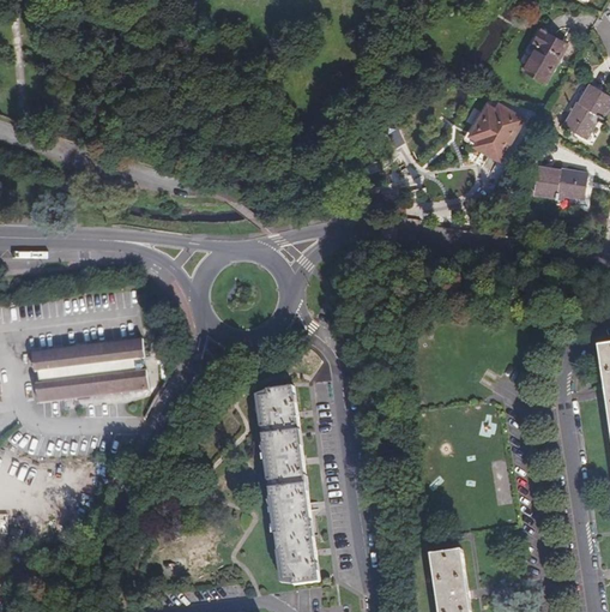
[(559,53),(533,37),(526,49),(530,52),(514,77),(536,90),(559,53)]
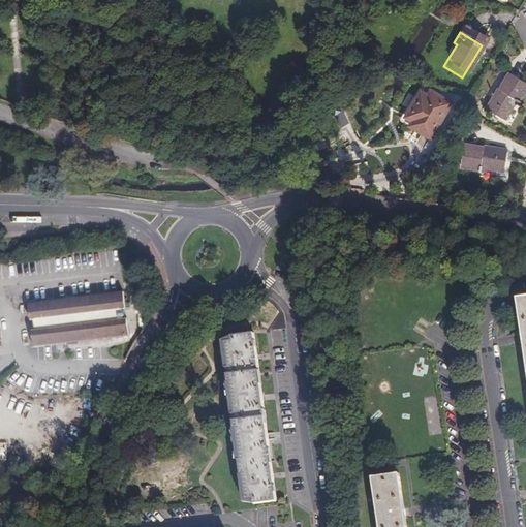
[(525,84),(525,80),(507,69),(495,88),(497,89),(487,104),(502,115),(512,101),(507,98),(511,94),(517,98),(525,84)]
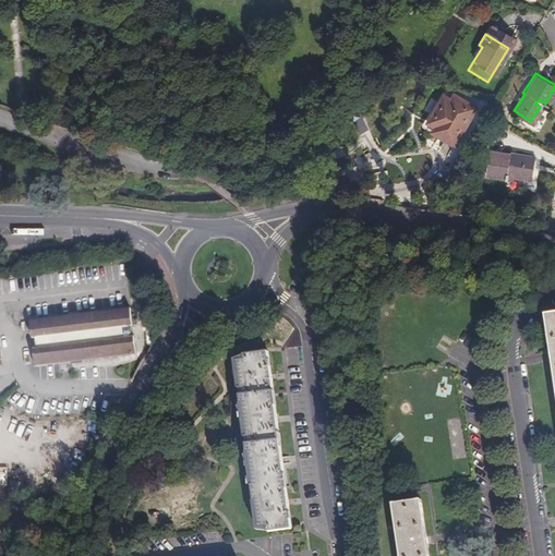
[(468,117),(445,103),(442,108),(434,104),(415,135),(445,153),(468,117)]
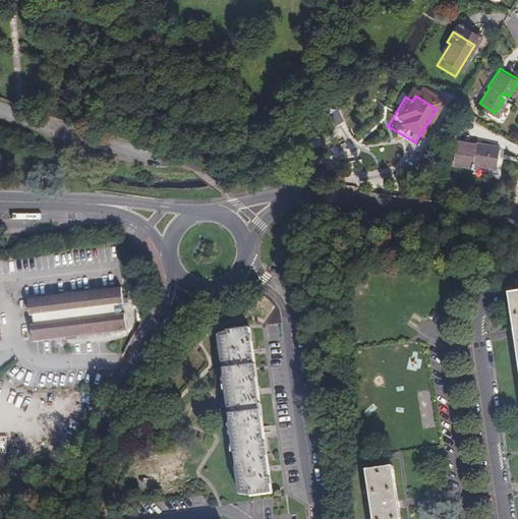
[(477,140),(455,137),(452,161),(470,163),(470,157),(477,157),(477,161),(494,163),(496,143),(477,141),(477,140)]
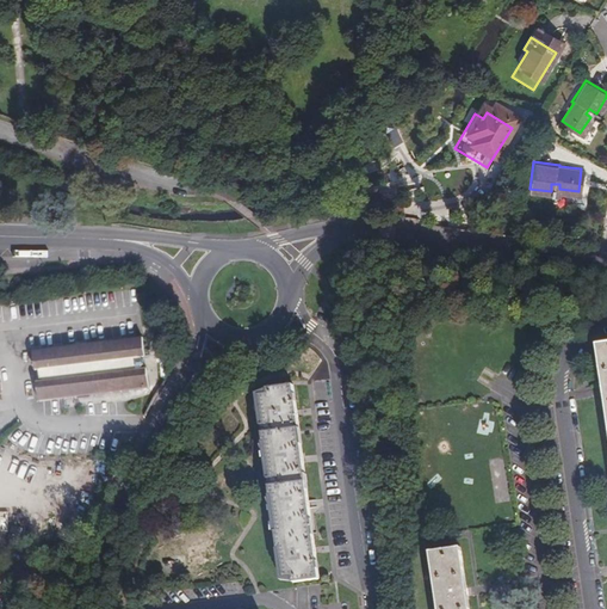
[(60,397),(146,386),(143,367),(140,368),(140,364),(141,364),(141,357),(138,358),(138,355),(142,355),(140,336),(30,349),(32,368),(37,368),(38,380),(35,380),(37,399),(60,397)]
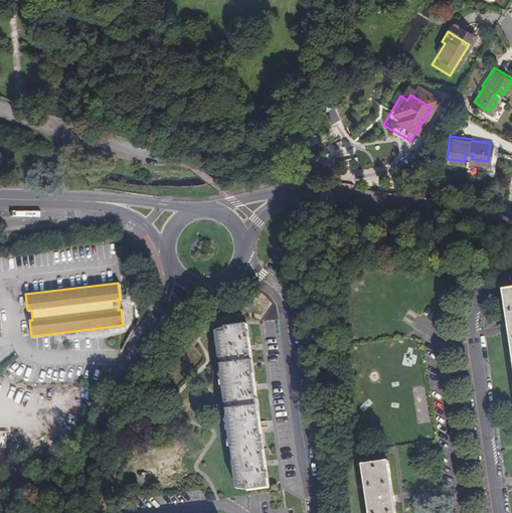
[(511,287),(501,290),(507,331),(509,349),(511,366),(511,287)]
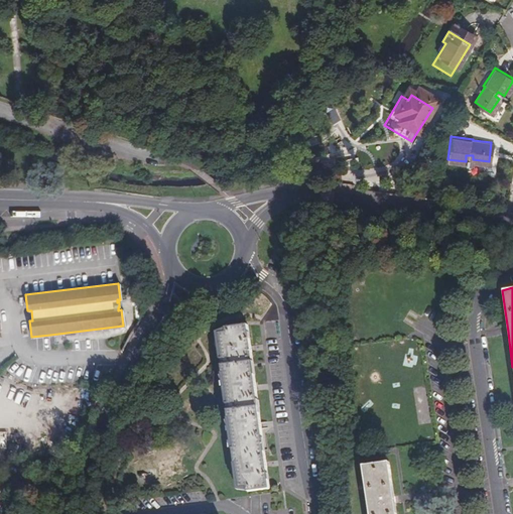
[(241,485),(241,490),(266,486),(263,466),(244,323),(220,326),(220,331),(216,332),(219,353),(217,353),(218,369),(221,369),(224,398),(223,398),(225,415),(227,415),(231,445),(229,445),(231,462),(233,461),(236,485),(241,485)]
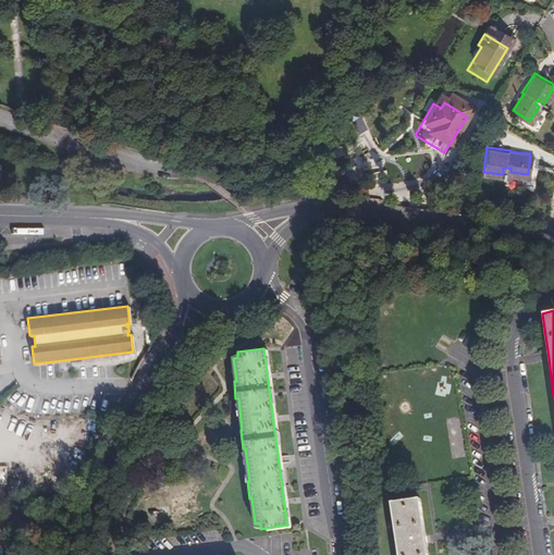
[(395,554),(425,554),(417,497),(389,502),(395,554)]
